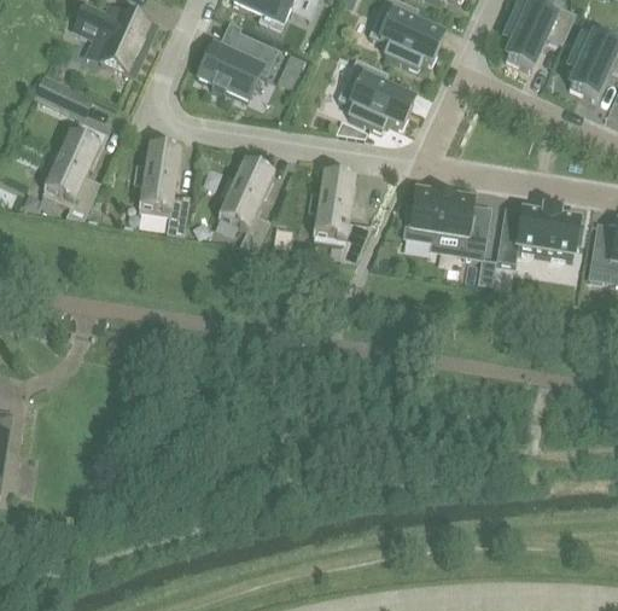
[(233,0),(233,1),(261,15),(258,21),(280,31),(293,0),(233,0)]
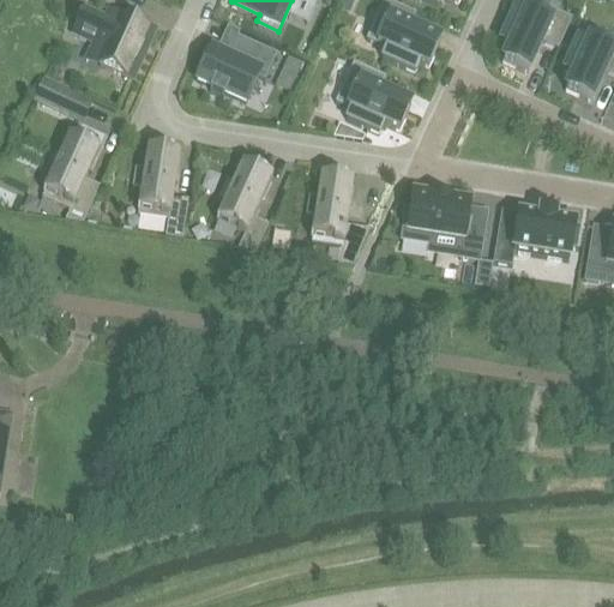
[(428,64),(440,38),(408,24),(415,8),(395,0),(381,0),(366,35),(386,44),(381,54),(415,70),(420,60),(428,64)]
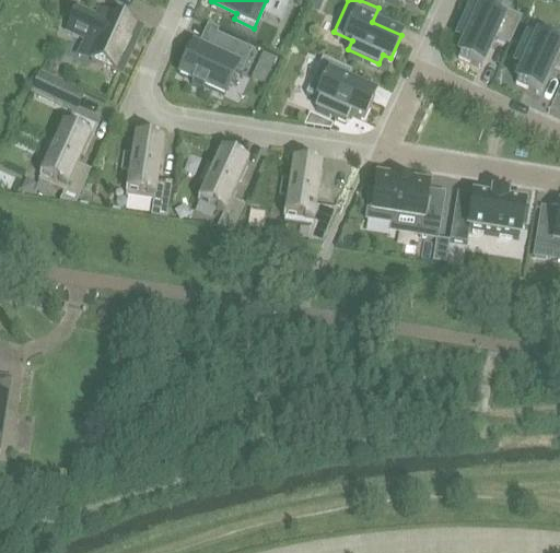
[(470,4),(456,35),(465,39),(458,53),(481,63),(494,34),(509,40),(522,13),(506,7),(502,16),(494,12),(499,2),(500,0),(477,0),(475,7),(470,4)]
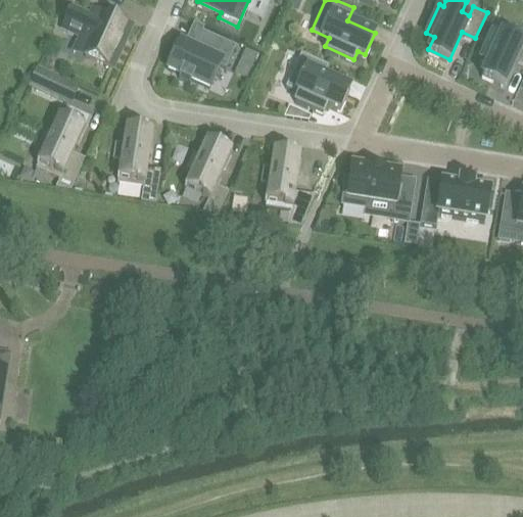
[(85,52),(113,65),(113,64),(126,37),(120,34),(125,22),(126,21),(93,6),(92,8),(90,12),(73,4),(64,24),(92,36),(85,52)]
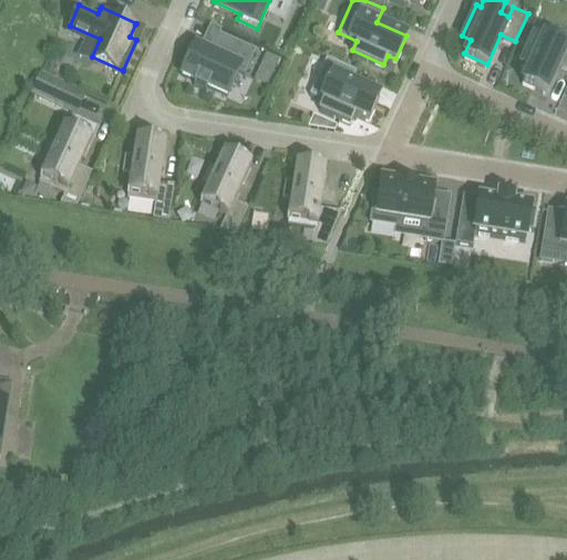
[(529,66),(523,81),(546,91),(559,62),(566,64),(566,31),(549,23),(544,35),(534,31),(519,62),(529,66)]
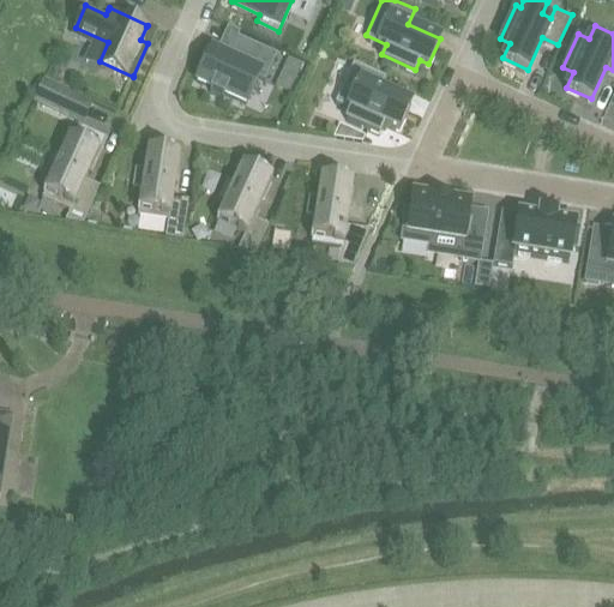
[(211,46),(197,77),(212,84),(210,88),(223,94),(226,90),(246,98),(258,72),(265,76),(277,49),(236,31),(227,53),(211,46)]
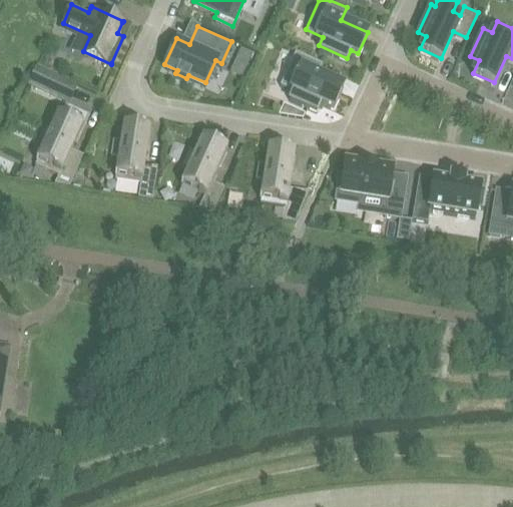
[(241,46),(236,57),(247,62),(252,50),(241,46)]
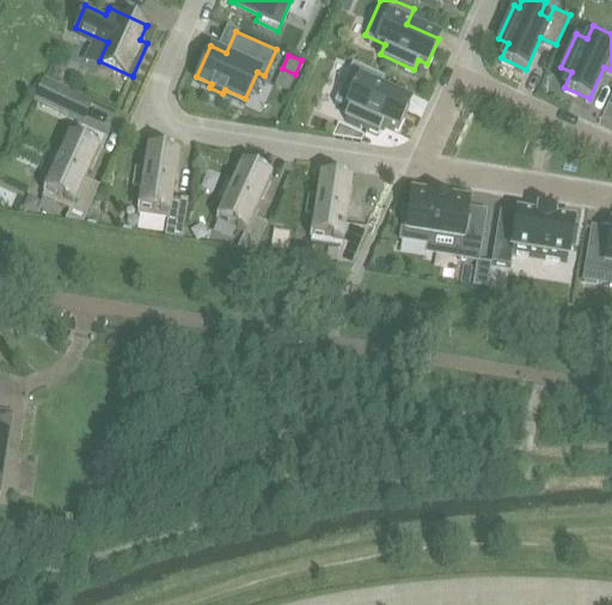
[(398,128),(409,103),(378,89),(384,73),(353,59),(334,98),(349,105),(344,115),(378,130),(383,121),(398,128)]
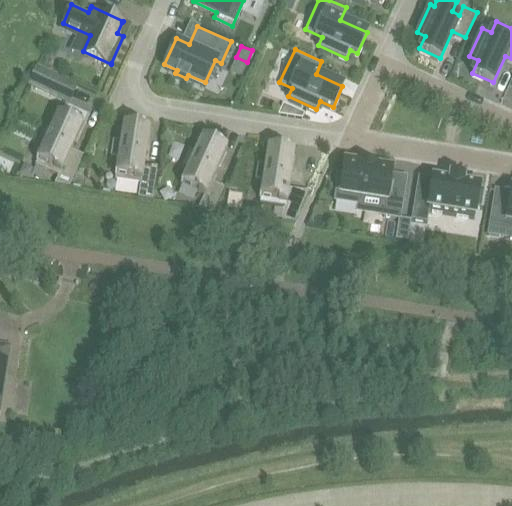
[(30,79),(69,97),(77,81),(37,62),(30,79)]
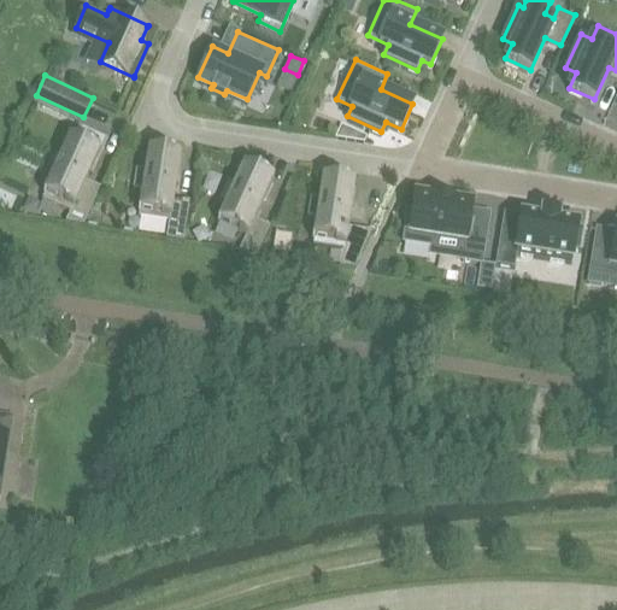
[(84,176),(98,147),(69,134),(62,151),(54,147),(45,166),(53,170),(42,194),(70,207),(65,218),(83,221),(100,183),(84,176)]
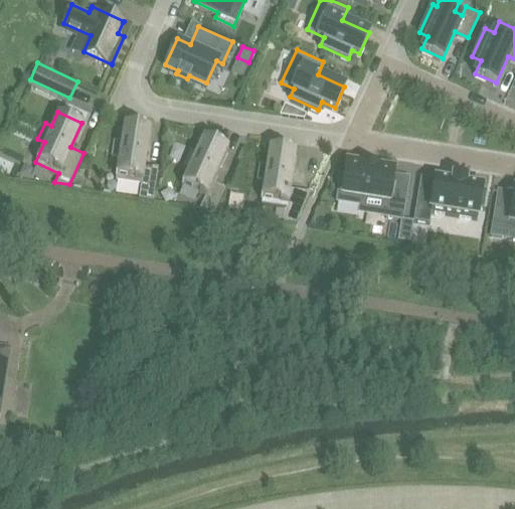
[(144,163),(150,127),(124,123),(122,138),(115,137),(112,154),(119,155),(115,177),(141,181),(138,195),(153,198),(158,165),(144,163)]
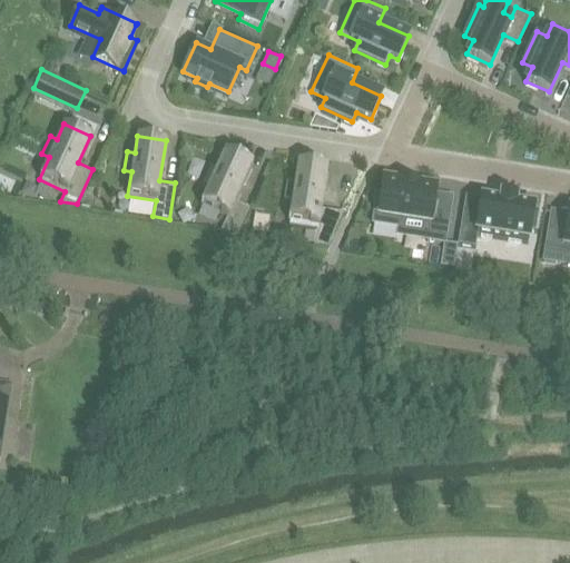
[(235,198),(252,161),(225,150),(218,165),(210,161),(203,179),(210,183),(202,200),(228,213),(222,227),(237,229),(249,205),(235,198)]
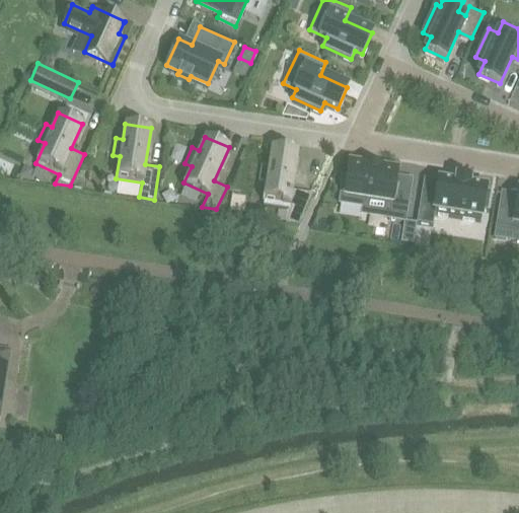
[(313,191),(292,188),(297,151),(272,147),(269,162),(262,161),(258,178),(266,179),(263,202),(288,206),(286,220),(298,222),(313,191)]
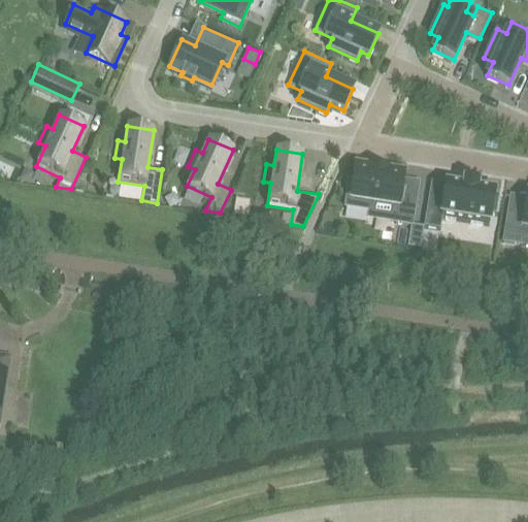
[(368,165),(355,163),(352,184),(348,183),(344,203),(370,207),(371,199),(397,203),(395,219),(411,222),(417,190),(401,187),(403,175),(404,171),(388,168),(388,167),(384,167),(384,166),(372,164),(372,165),(368,164),(368,165)]
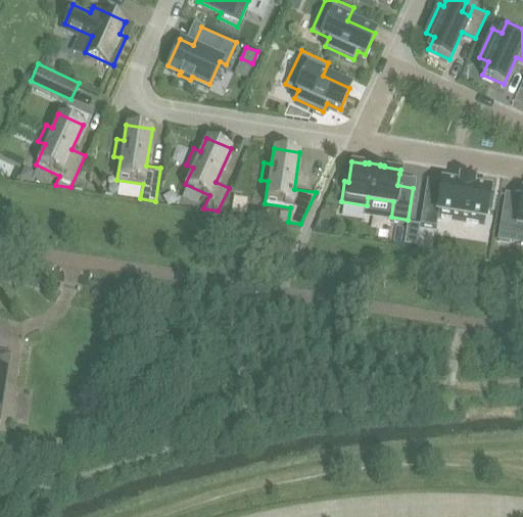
[(474,180),(459,178),(458,182),(441,179),(439,193),(425,191),(420,221),(436,224),(438,212),(484,220),(486,208),(491,209),(494,190),(489,189),(489,187),(474,184),(474,180)]
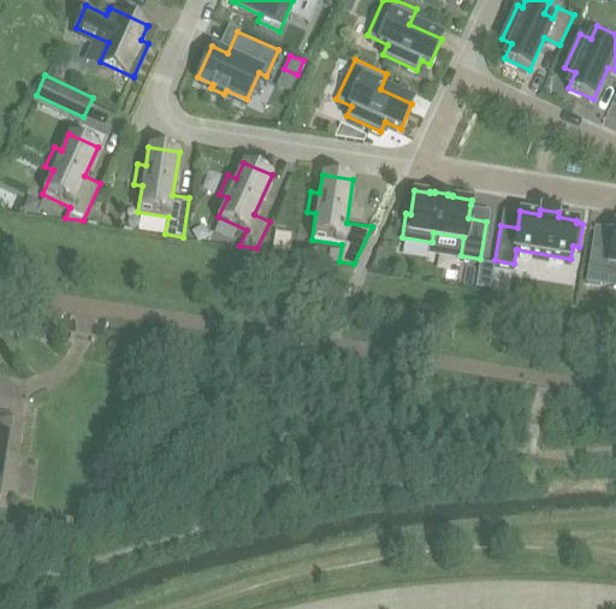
[(615,222),(615,226),(611,246),(592,242),(587,278),(615,282),(615,222)]
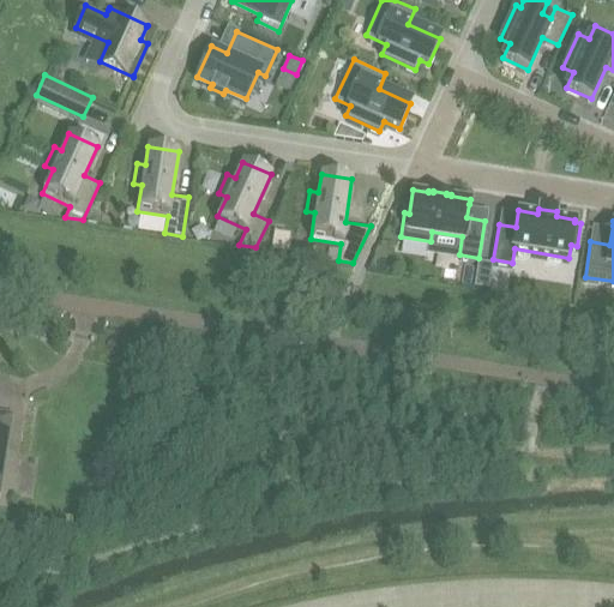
[(491,269),(477,268),(475,283),(488,284),(491,269)]
